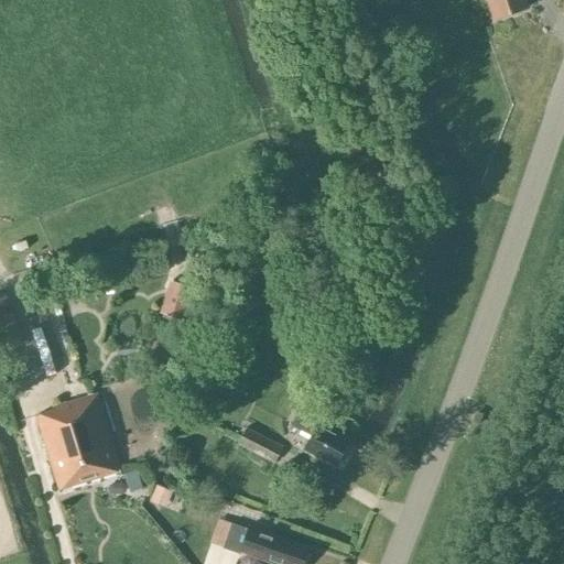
[(488,0),(495,18),(528,7),(524,0),(488,0)]
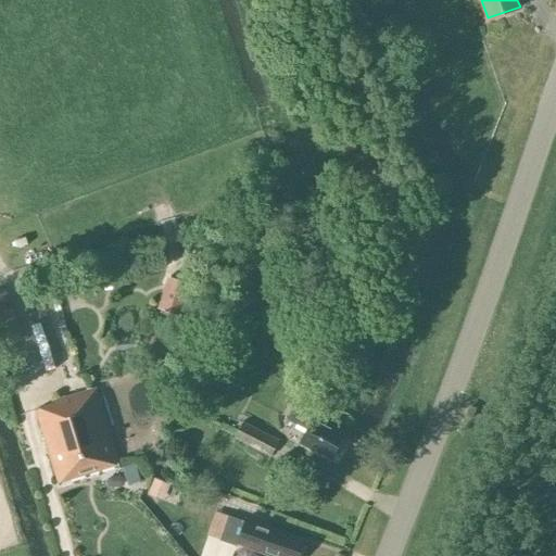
[(0,346),(23,339),(5,288),(0,289),(0,346)]
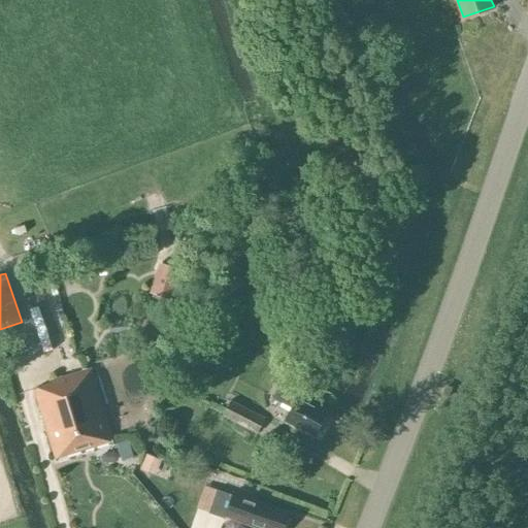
[(291,380),(299,367),(285,359),(278,371),(291,380)]
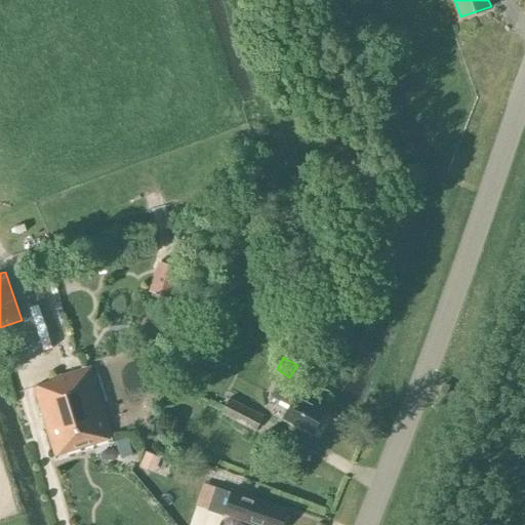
[(90,366),(49,378),(50,381),(34,386),(54,454),(112,437),(90,366)]
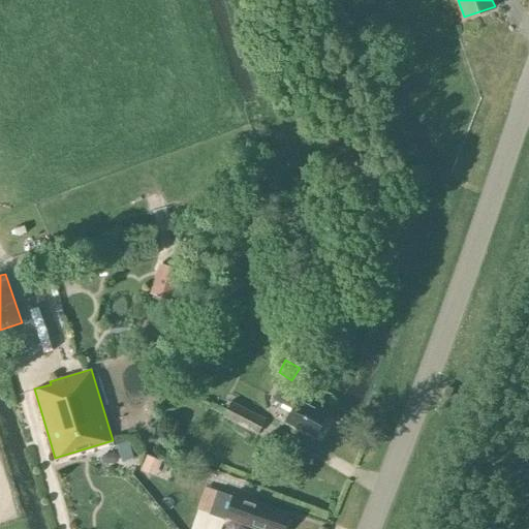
[(323,422),(328,412),(321,409),(322,408),(299,396),(280,386),(274,399),(292,408),(286,419),(316,435),(317,432),(320,432),(324,425),(323,422)]
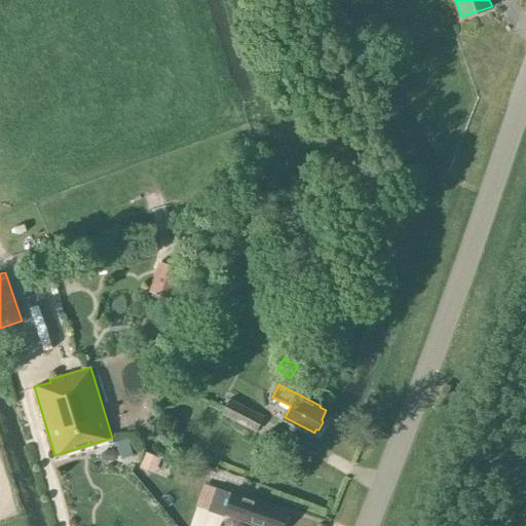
[(263,417),(231,400),(224,414),(256,431),(263,417)]
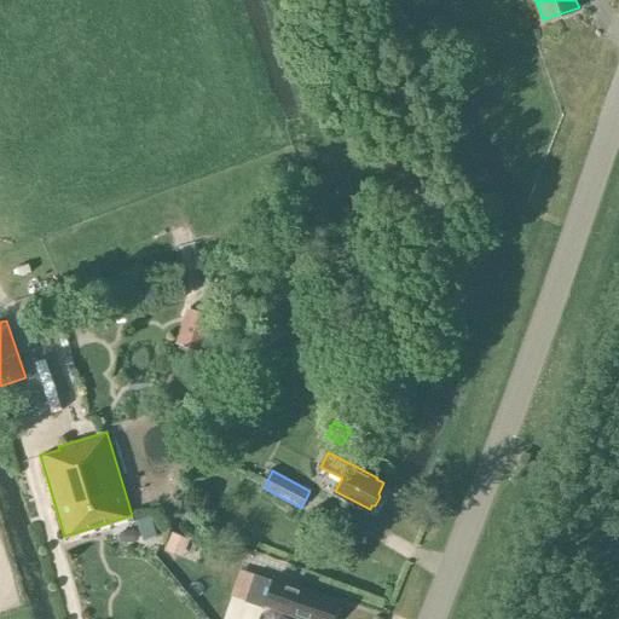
[(173,533),(166,551),(183,559),(190,541),(173,533)]
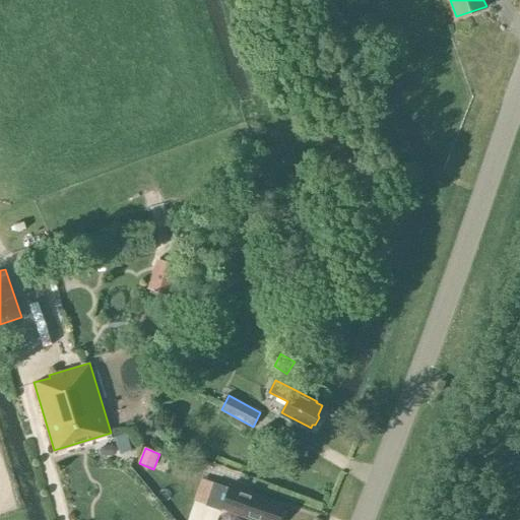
[(213,481),(205,505),(220,510),(221,508),(229,486),(213,481)]
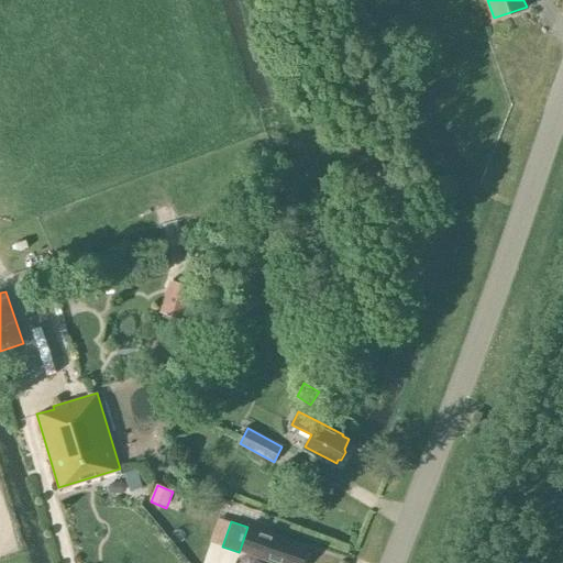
[(240,550),(239,552),(266,561),(266,560),(276,562),(279,562),(280,562),(283,562),(301,562),(308,547),(275,536),(275,533),(249,523),(247,527),(240,550)]
